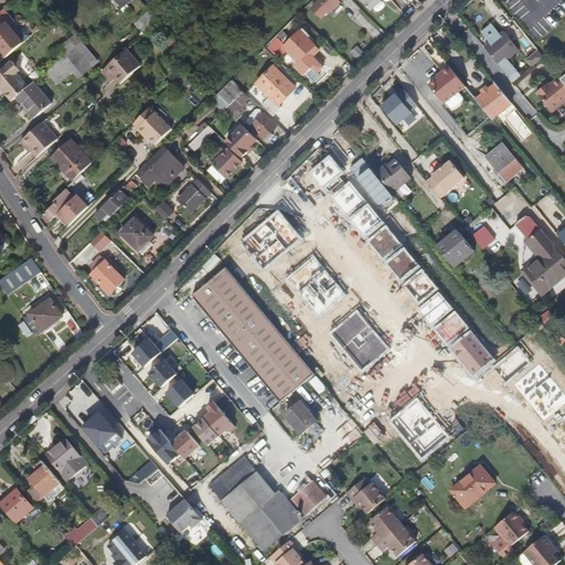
[(320,0),(310,11),(320,21),(337,3),(336,2),(337,0),(320,0)]
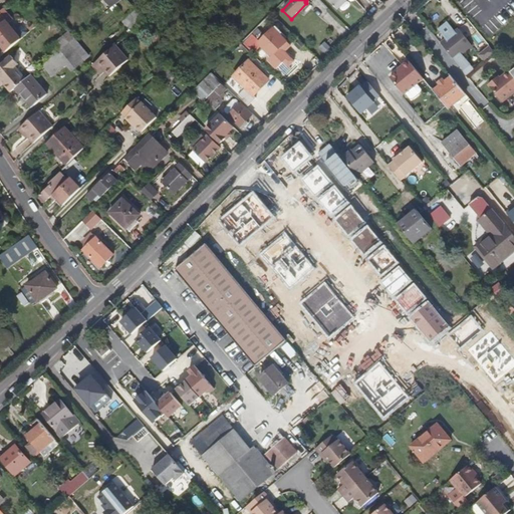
[(326,0),(338,11),(348,0),(326,0)]
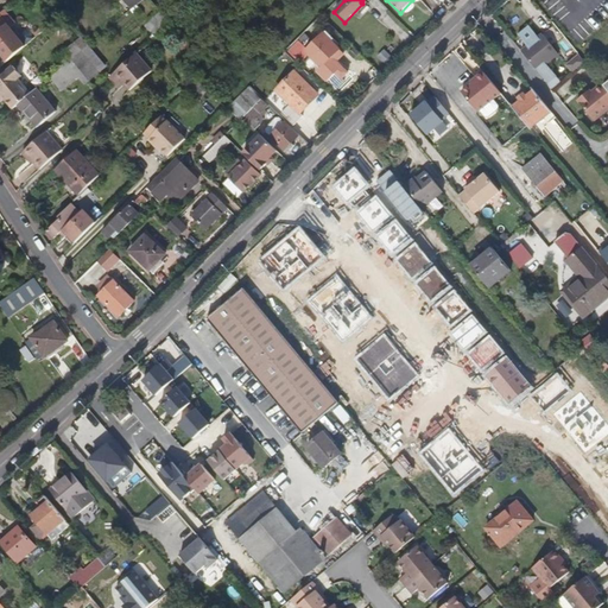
[(584,29),(591,23),(577,5),(553,24),(568,43),(575,37),(578,40),(588,32),(584,29)]
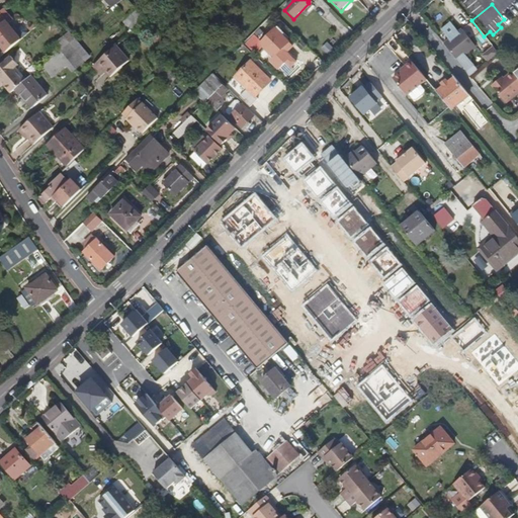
[(148,20),(139,10),(124,22),(134,32),(148,20)]
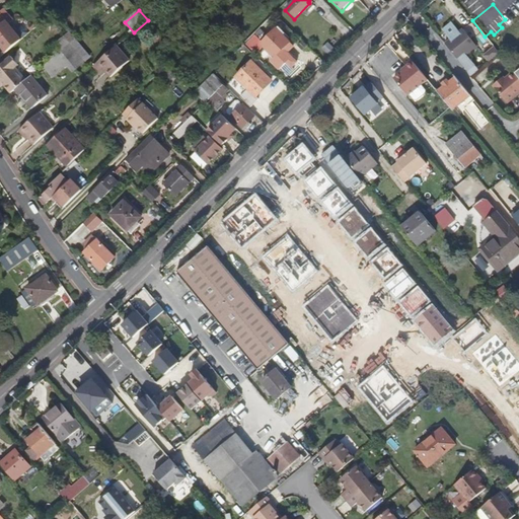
[(21,42),(6,23),(11,18),(5,11),(0,14),(0,45),(6,54),(21,42)]
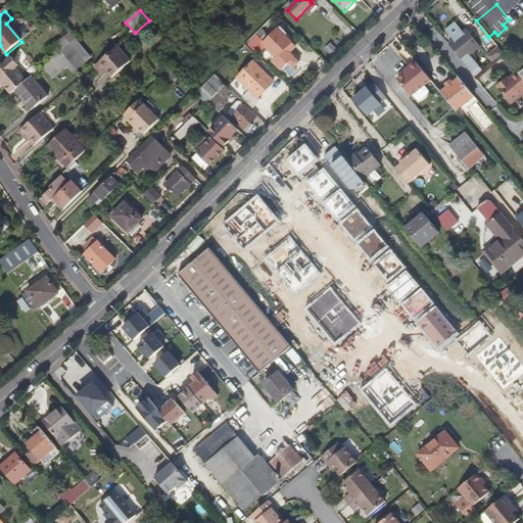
[(41,20),(32,28),(35,31),(44,24),(41,20)]
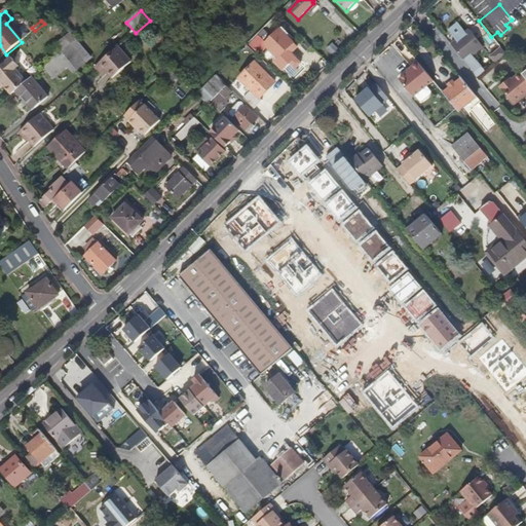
[(282,28),(265,45),(258,38),(251,46),(259,54),(266,46),(278,58),(275,62),(284,70),(285,69),(293,77),(304,65),(292,53),(298,47),(287,37),(289,35),(282,28)]
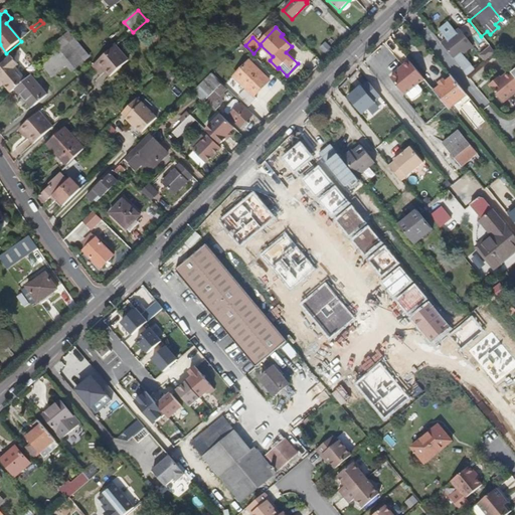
[(456,61),(474,47),(460,30),(442,44),(456,61)]
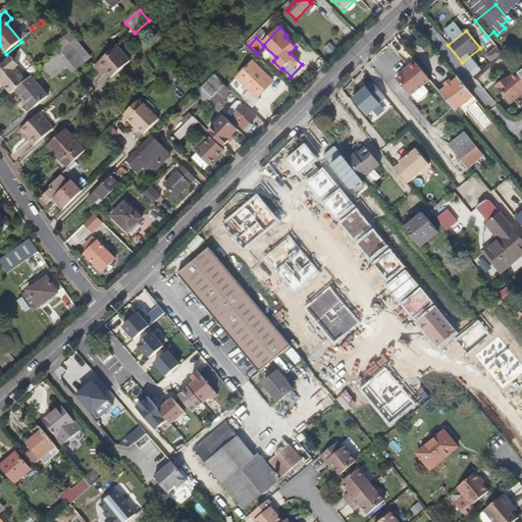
[(54,59),(75,40),(70,34),(48,52),(54,59)]
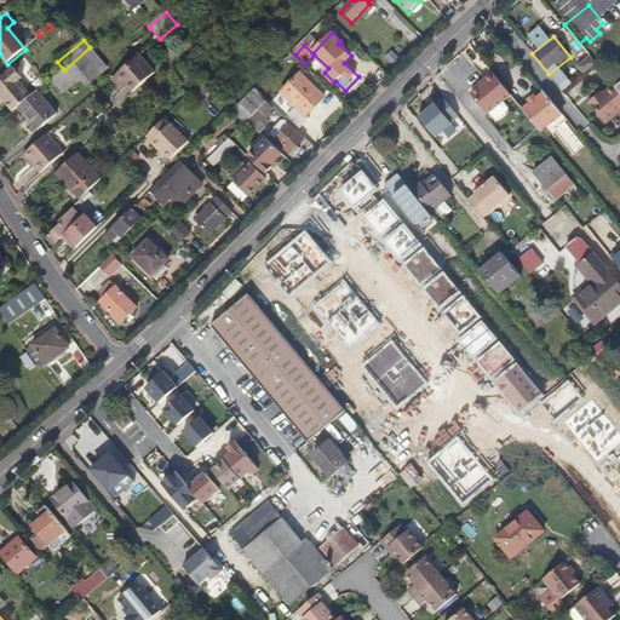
[(595,52),(589,45),(584,47),(590,56),(595,52)]
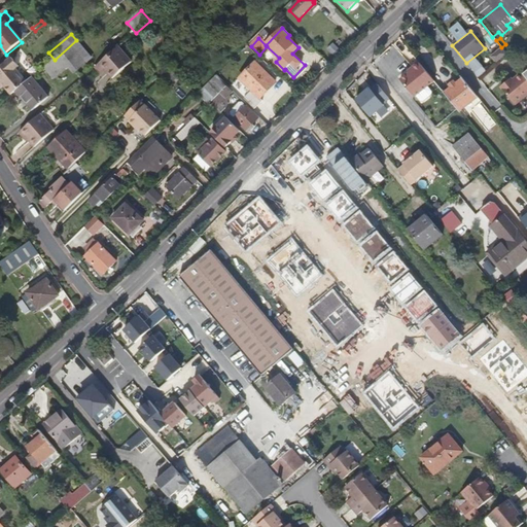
[(92,59),(76,40),(55,60),(49,64),(59,75),(72,64),(77,71),(92,59)]
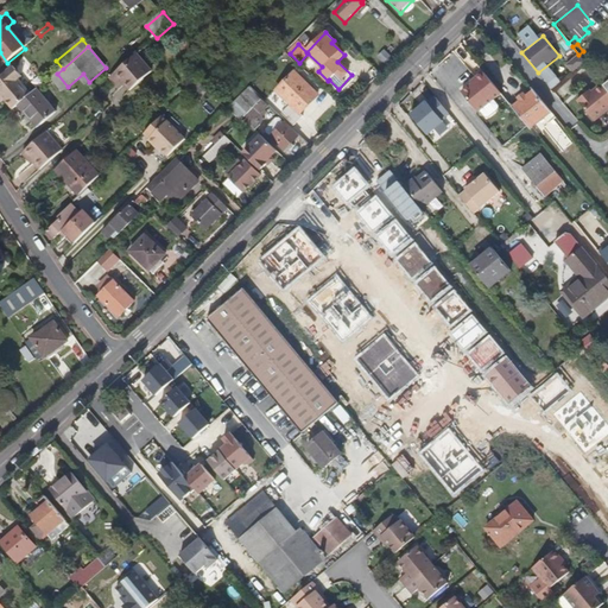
[(139,57),(118,76),(131,92),(152,73),(139,57)]
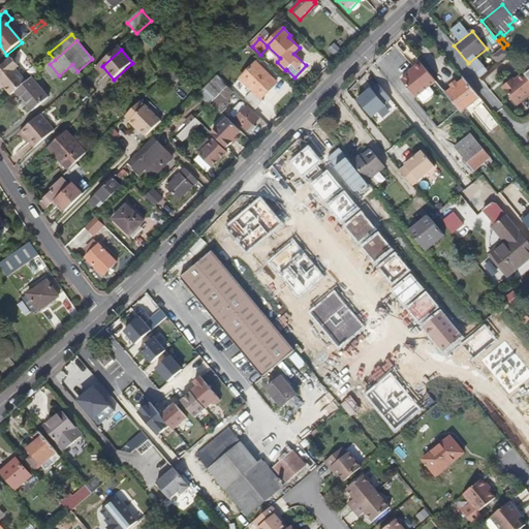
[(419,80),(429,72),(414,55),(407,61),(408,62),(403,66),(395,72),(408,89),(409,88),(413,93),(416,93),(424,88),(424,85),(419,80)]
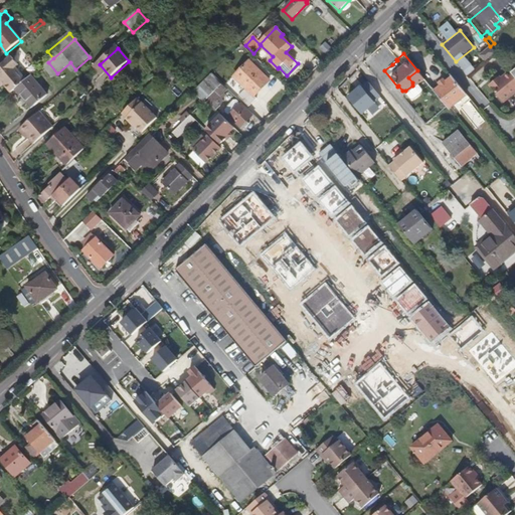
[(27,80),(16,67),(18,65),(12,57),(0,67),(0,81),(1,81),(4,86),(11,94),(16,90),(27,80)]
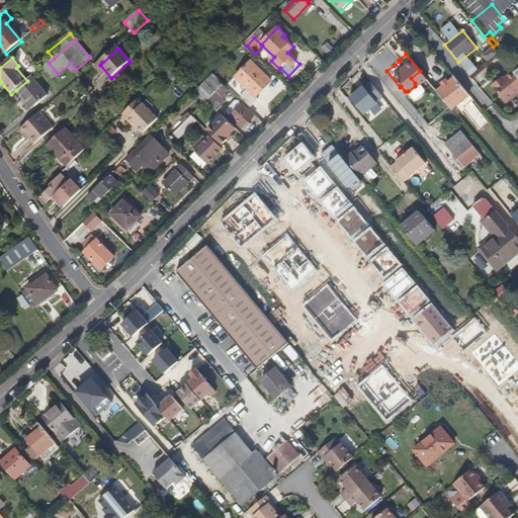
[(251,107),(259,99),(257,97),(272,82),(252,63),(237,78),(248,89),(240,97),(251,107)]
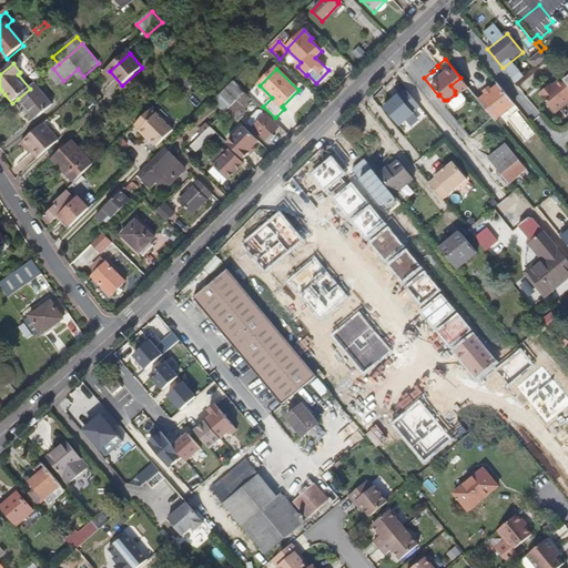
[(240,78),(234,83),(241,89),(245,83),(240,78)]
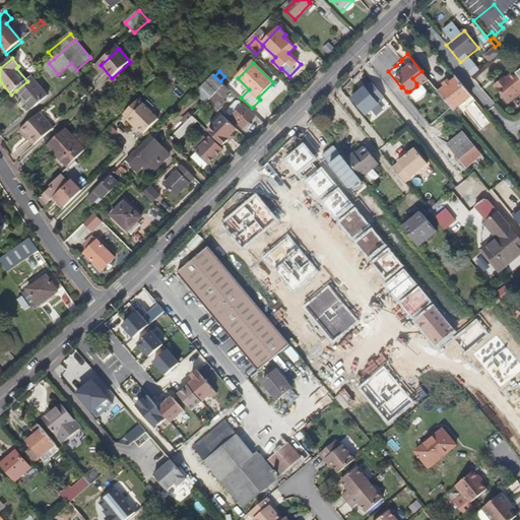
[(167,75),(172,80),(175,77),(170,72),(167,75)]
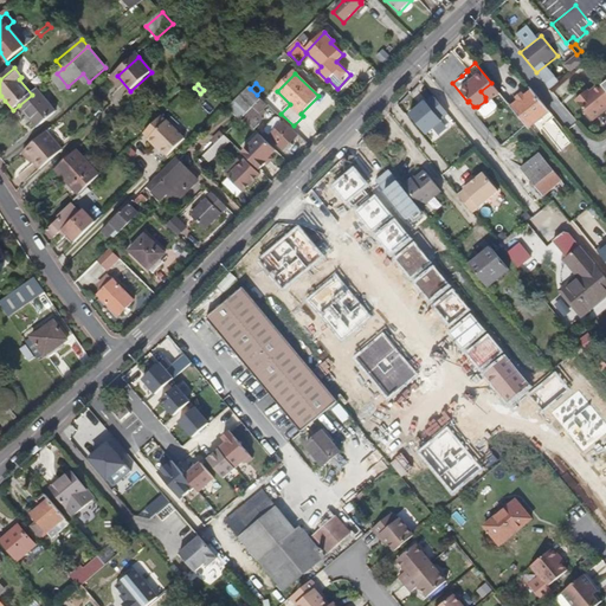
[(605,111),(605,90),(604,88),(601,84),(591,94),(590,91),(577,102),(594,122),(605,111)]
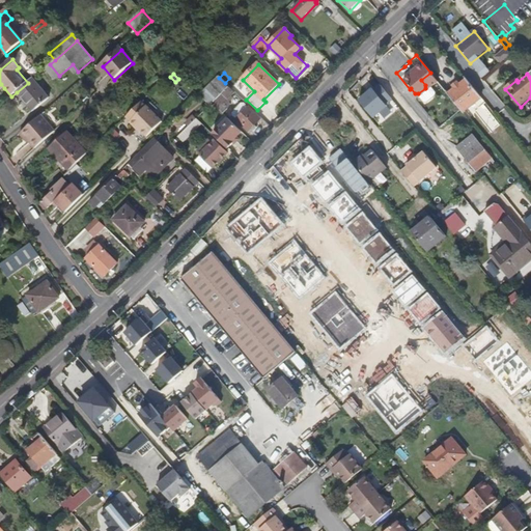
[(214,103),(229,87),(218,77),(200,95),(211,106),(214,103)]
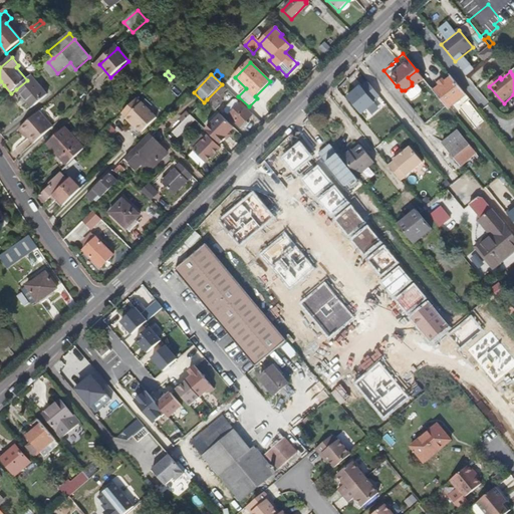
[(48,95),(31,76),(27,80),(16,89),(33,108),(48,95)]
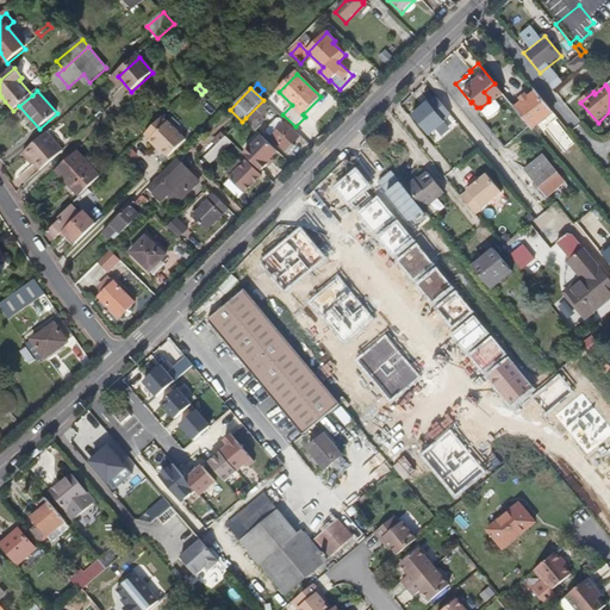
[(553,113),(536,93),(516,110),(529,126),(531,130),(553,113)]
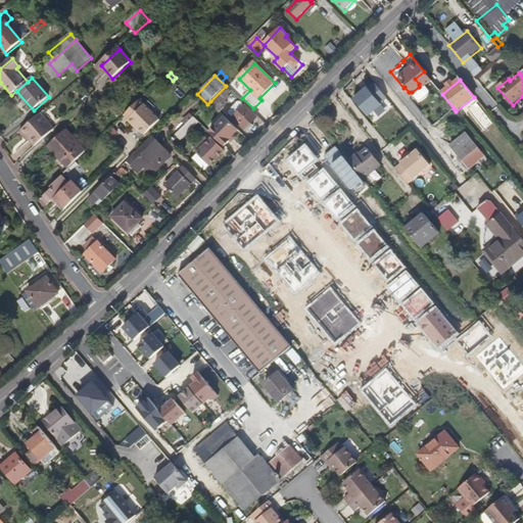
[(353,98),(369,115),(388,98),(373,81),(353,98)]
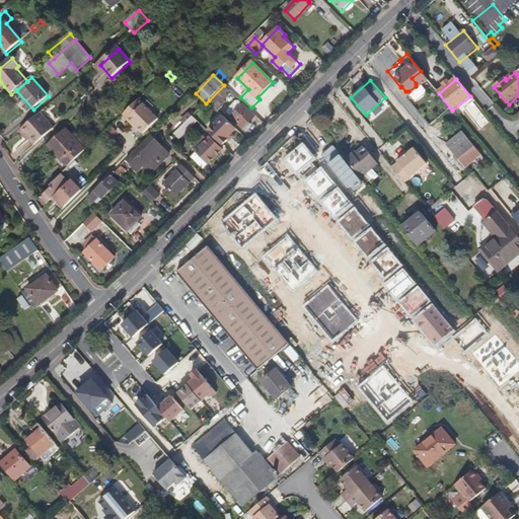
[(136,91),(138,91),(129,82),(128,83),(127,85),(127,86),(127,87),(128,88),(128,89),(129,90),(130,91),(132,91),(133,92),(135,92),(136,91)]
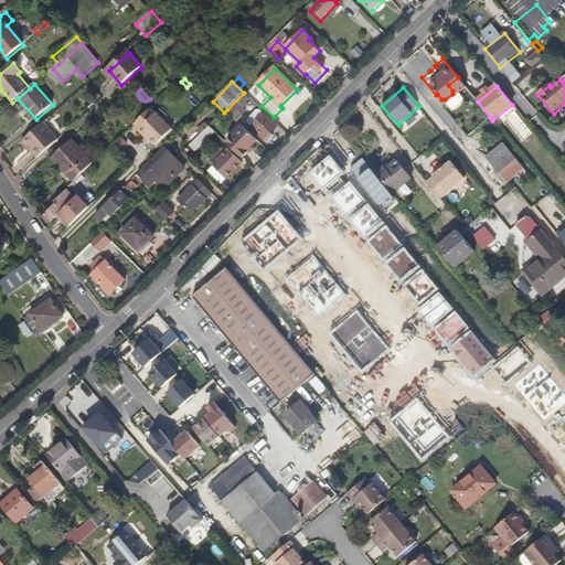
[(247,103),(251,99),(244,93),(227,109),(238,120),(246,113),(246,110),(246,108),(249,105),(247,103)]
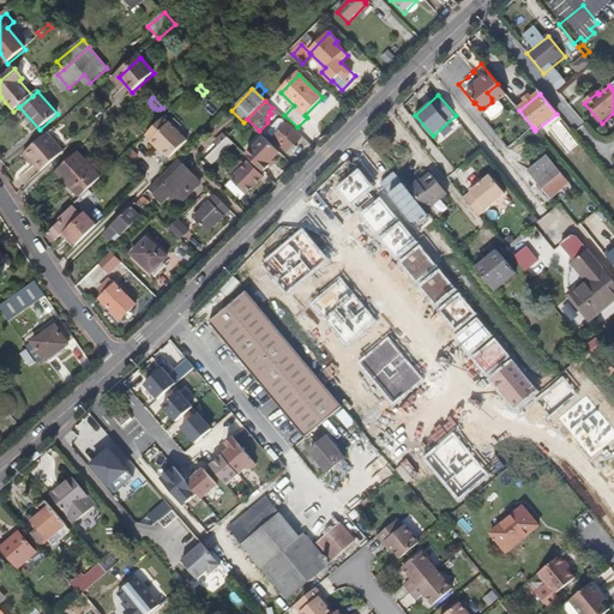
[(172,158),(190,142),(172,124),(170,124),(164,119),(146,136),(154,142),(152,143),(160,150),(161,148),(166,152),(172,158)]
